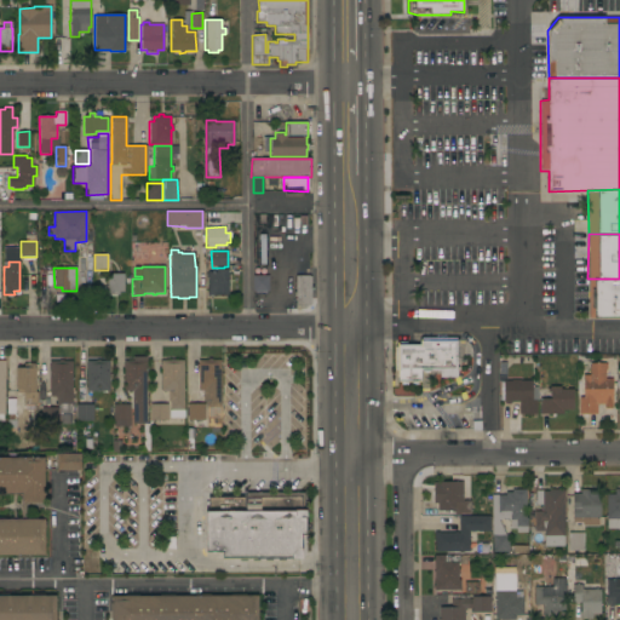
[(207,277),(206,277),(206,274),(207,274),(207,273),(216,273),(216,269),(228,269),(228,296),(207,296),(207,277)]
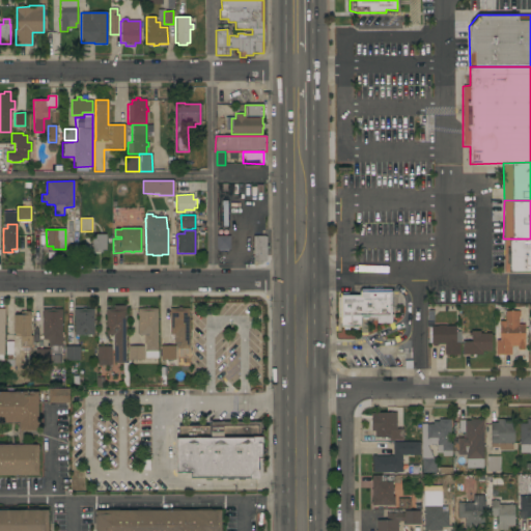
[(106,250),(102,250),(102,252),(93,253),(93,250),(91,250),(91,234),(106,234),(106,250)]
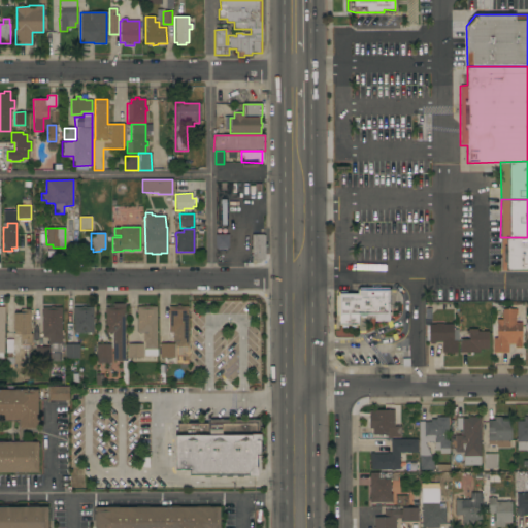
[(215,235),(228,234),(228,249),(226,249),(226,250),(217,250),(217,249),(215,249),(215,235)]
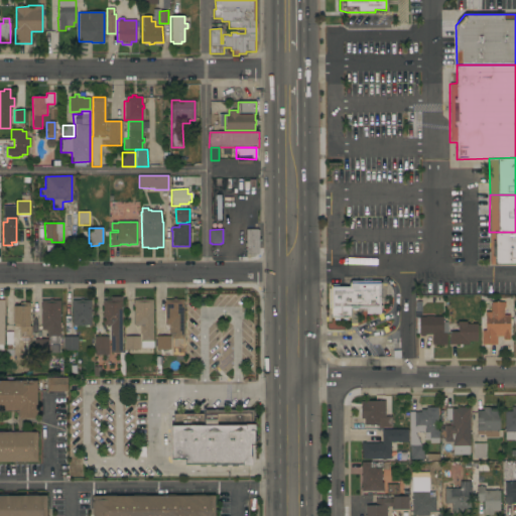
[(246,230),(257,230),(258,230),(258,231),(258,232),(258,252),(258,253),(258,254),(256,254),(247,254),(246,230)]
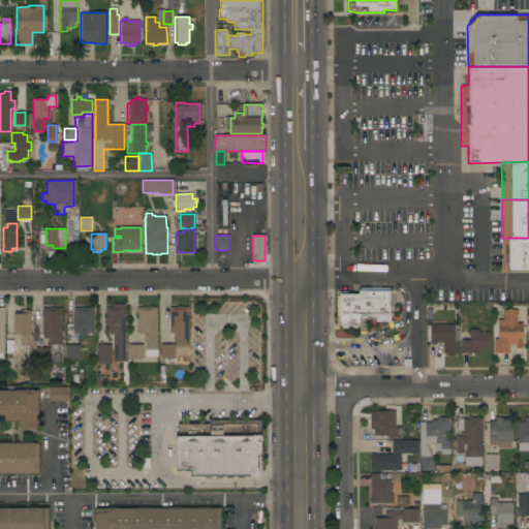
[(528,238),(501,238),(501,271),(528,271),(528,238)]
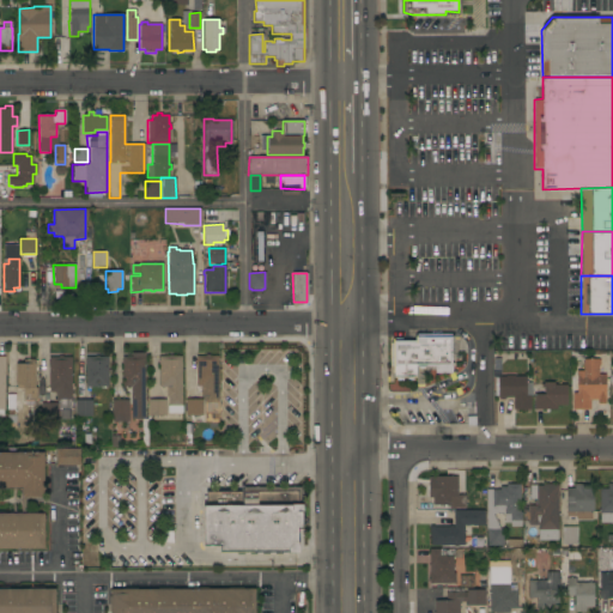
[(389,370),(389,338),(418,338),(418,333),(454,333),(455,370),(389,370)]
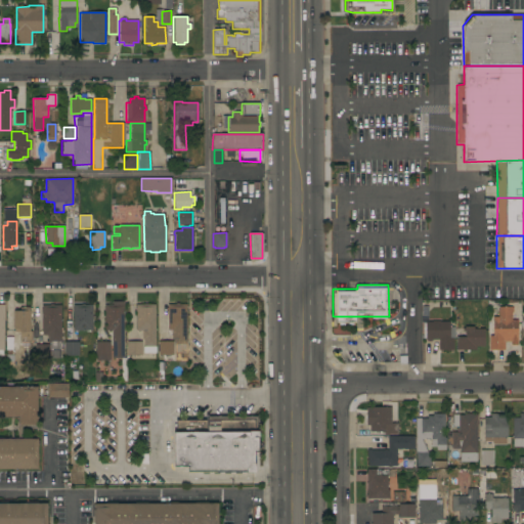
[(124,358),(112,358),(112,330),(104,330),(104,311),(103,311),(103,308),(104,308),(104,304),(112,304),(112,301),(123,301),(124,358)]
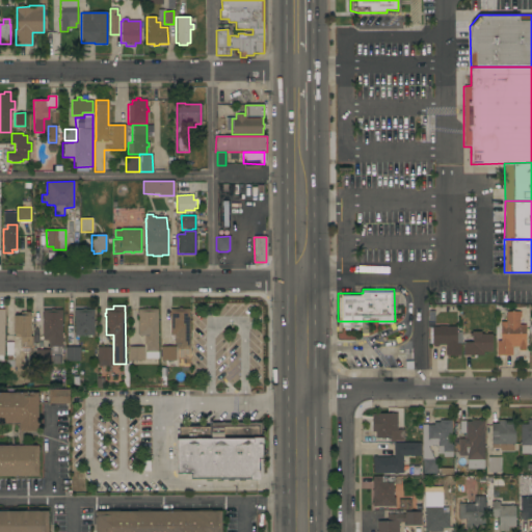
[(61,348),(60,348),(60,362),(50,362),(50,364),(36,364),(36,349),(49,349),(49,340),(43,340),(43,317),(42,317),(42,313),(42,310),(50,310),(50,309),(53,309),(53,310),(61,310),(61,348)]
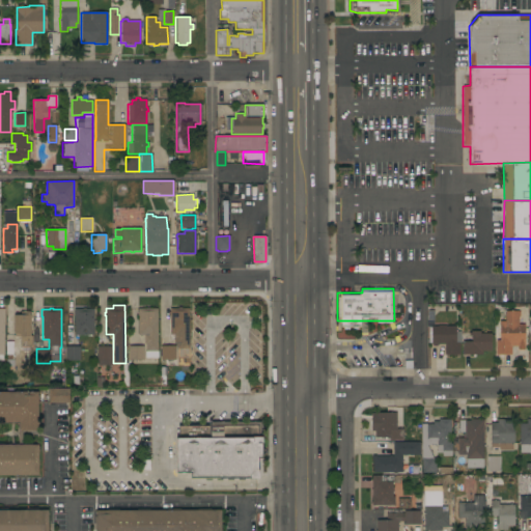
[(157,351),(145,352),(145,343),(143,343),(143,335),(137,335),(137,316),(137,312),(138,312),(138,308),(157,308),(157,351)]
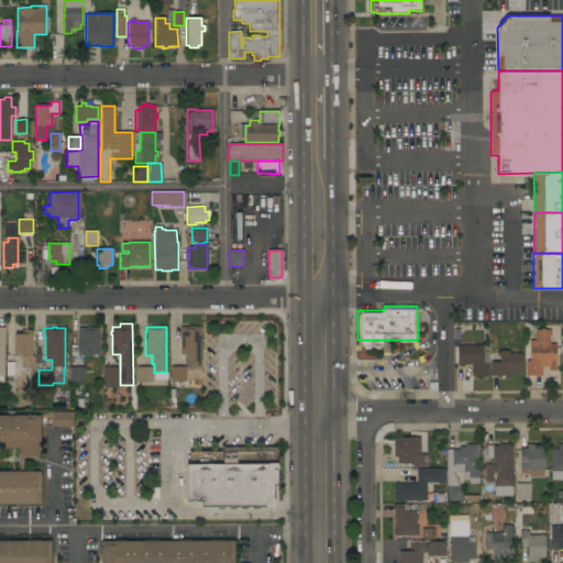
[(200,388),(188,388),(188,367),(187,367),(187,364),(184,364),(184,354),(179,354),(179,334),(178,334),(178,330),(179,330),(179,327),(200,327),(200,388)]
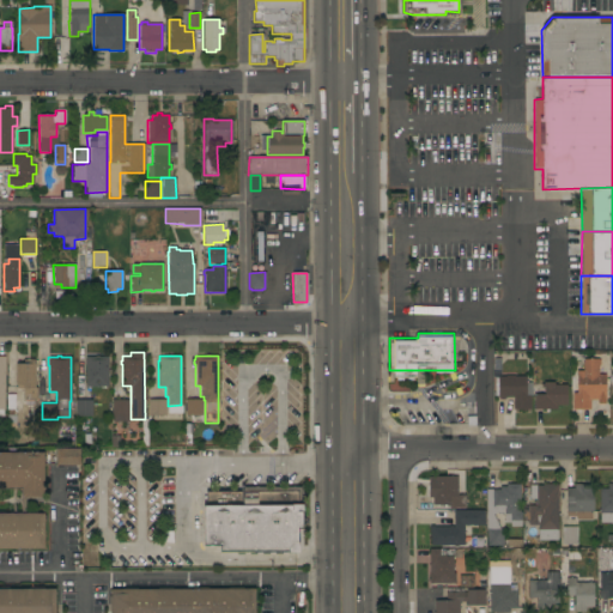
[(108,387),(85,387),(85,357),(108,357),(108,387)]
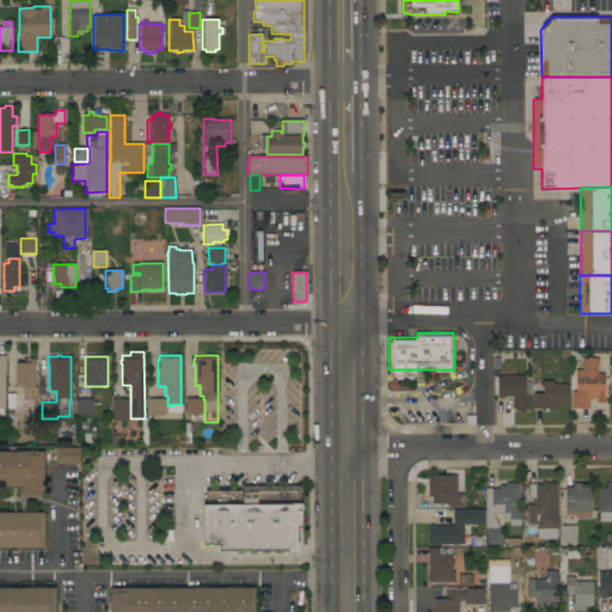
[(238,430),(220,430),(220,356),(238,356),(238,430)]
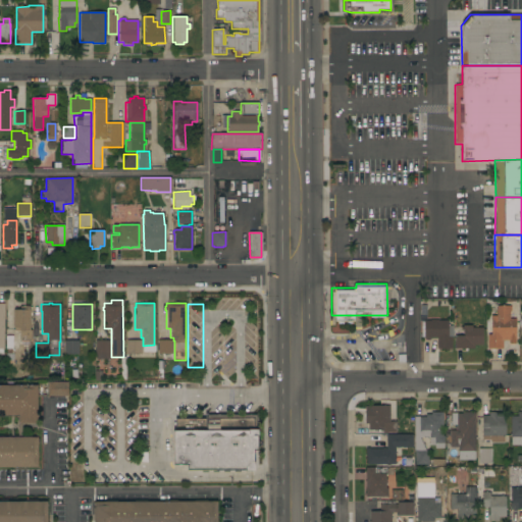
[(30,330),(31,330),(31,342),(19,342),(19,331),(14,331),(14,328),(12,328),(13,308),(20,308),(20,305),(29,305),(29,309),(30,310),(30,330)]
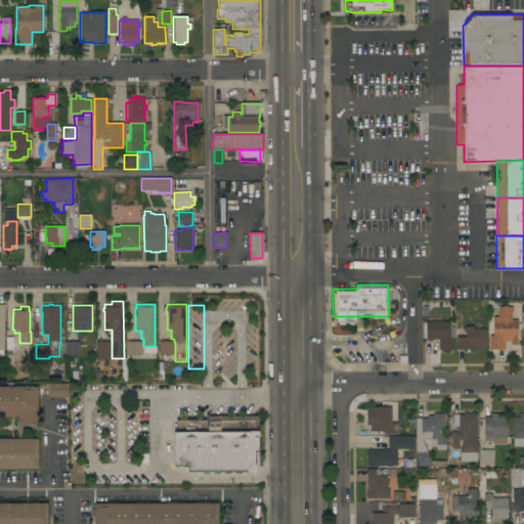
[(489,336),(492,336),(492,317),(497,317),(497,307),(511,307),(511,320),(517,320),(517,340),(520,340),(520,345),(511,345),(511,341),(504,341),(504,349),(489,349),(489,336)]
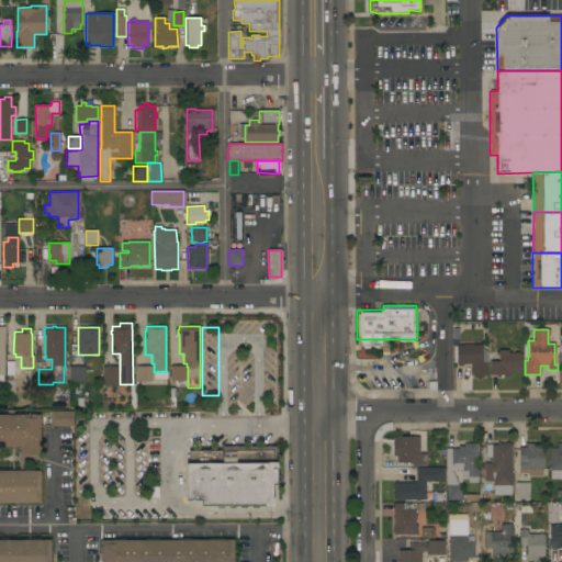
[(470,363),(461,364),(461,366),(457,366),(457,363),(456,363),(456,346),(463,345),(471,345),(482,345),(482,350),(486,350),(486,362),(485,362),(486,374),(471,375),(470,363)]
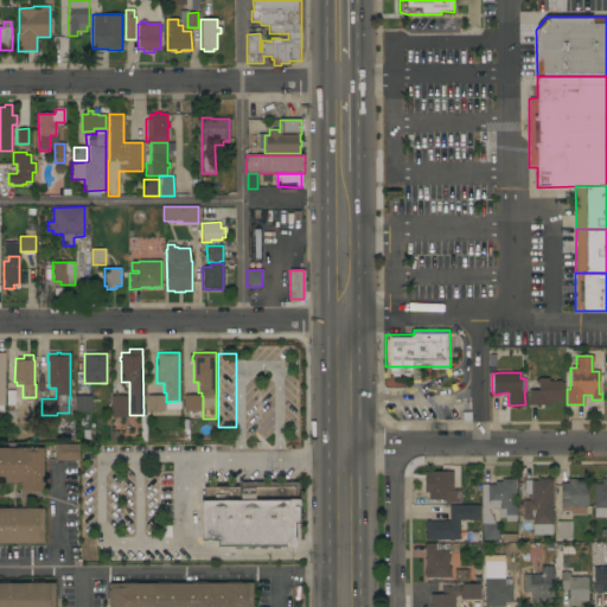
[(528,390),(538,390),(538,384),(536,384),(536,381),(538,379),(538,378),(548,378),(548,382),(561,381),(561,401),(550,401),(550,404),(529,406),(528,390)]
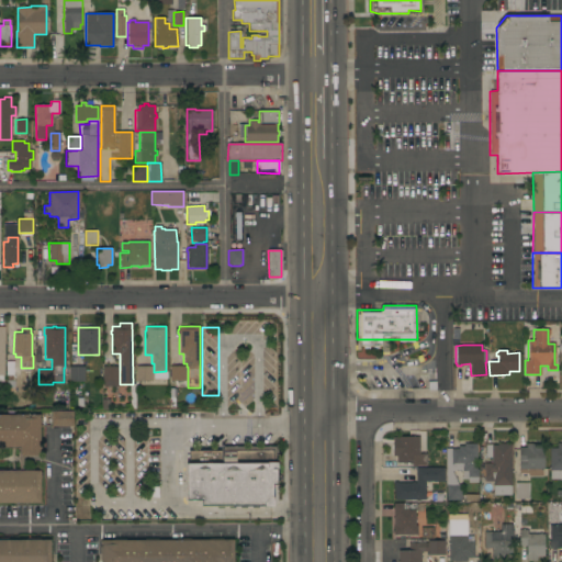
[(152,381),(136,381),(136,366),(152,366),(152,381)]
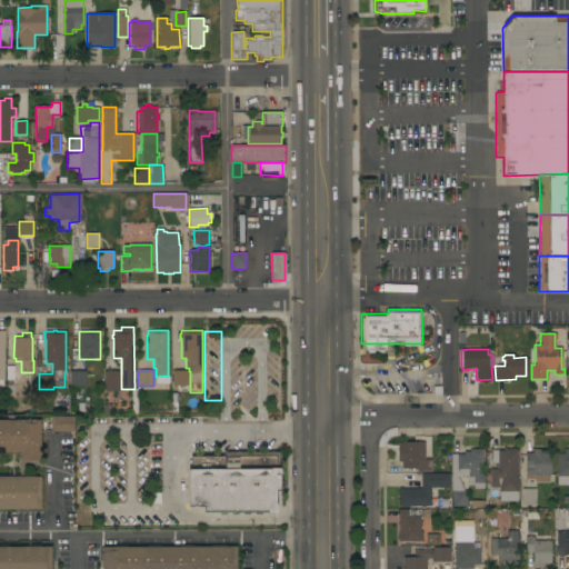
[(188,391),(176,391),(176,386),(172,386),(171,371),(187,370),(188,391)]
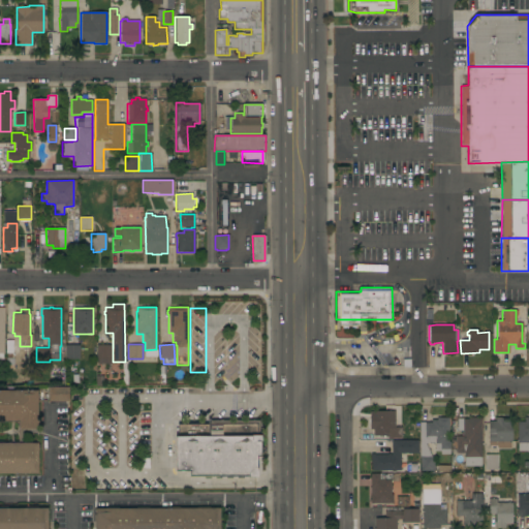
[(79,359),(65,359),(65,345),(79,345),(79,359)]
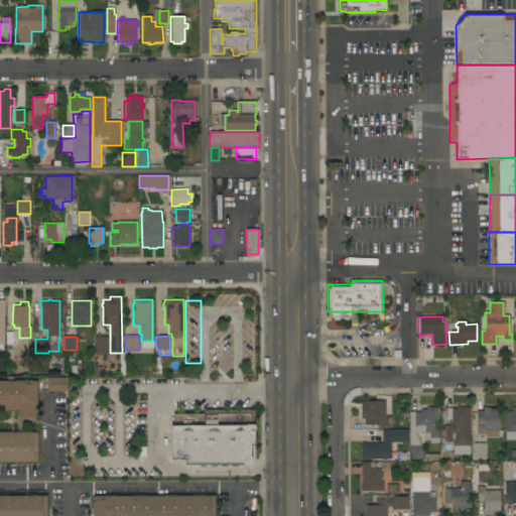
[(108,354),(94,354),(94,337),(108,337),(108,354)]
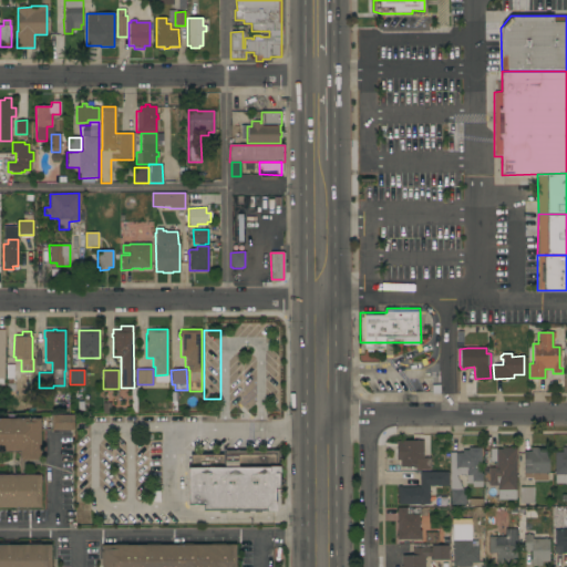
[(285,411),(244,411),(244,378),(284,377),(285,411)]
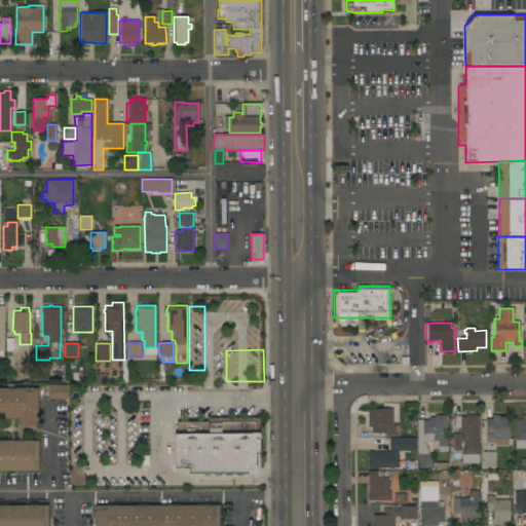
[(68,384),(68,399),(47,399),(47,385),(68,384)]
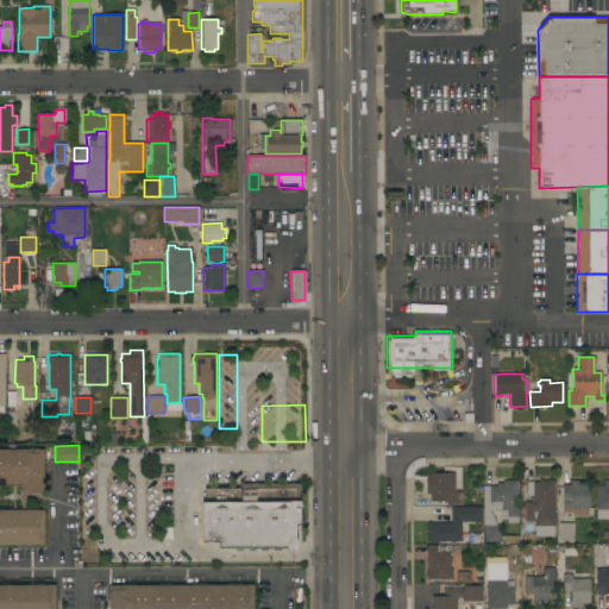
[(0,450),(43,450),(43,494),(22,494),(22,484),(0,484),(0,450)]
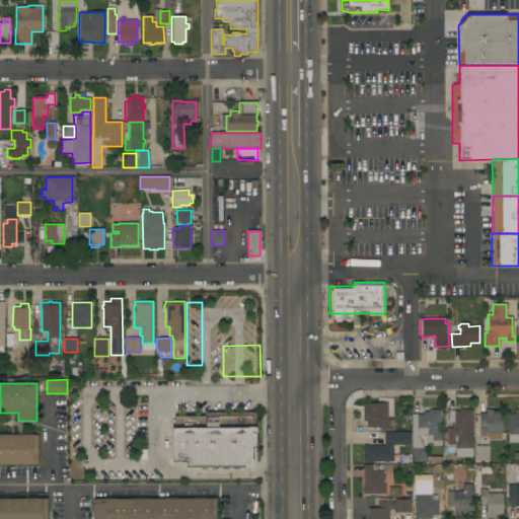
[(386,420),(387,420),(387,419),(393,419),(393,430),(380,430),(380,427),(366,427),(366,422),(362,422),(362,410),(362,403),(378,402),(377,398),(385,397),(385,403),(386,403),(386,420)]
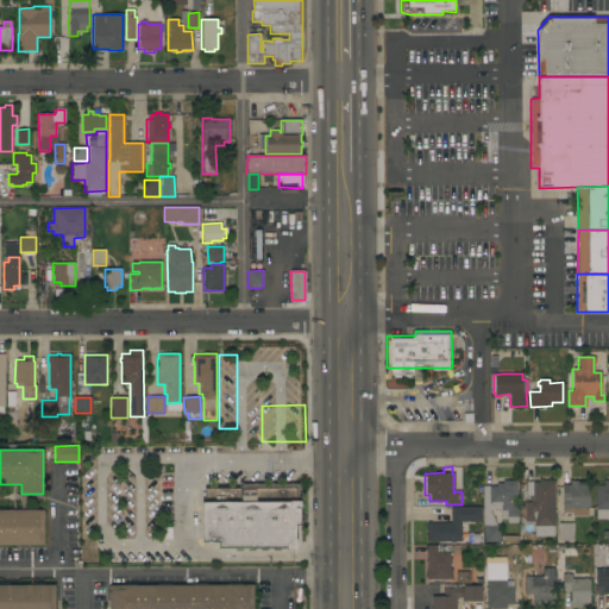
[(483,487),(489,487),(496,487),(496,483),(502,483),(502,481),(516,481),(516,508),(518,508),(518,520),(506,520),(506,518),(498,518),(498,510),(489,510),(496,526),(500,526),(500,542),(483,542),(483,526),(483,487)]
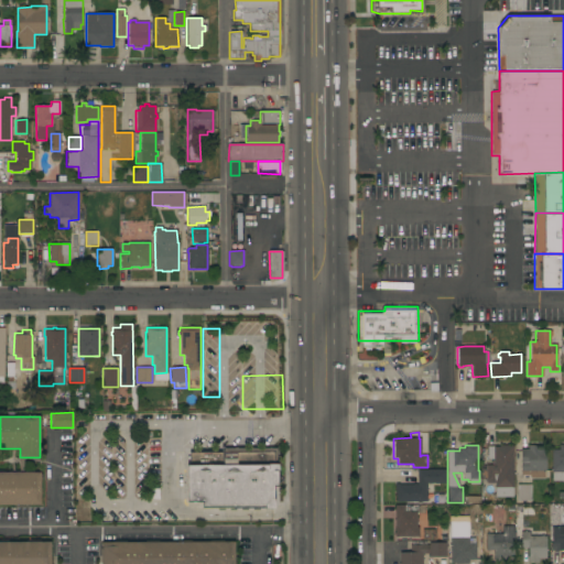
[(513,497),(495,497),(495,483),(486,484),(486,480),(480,480),(480,466),(486,466),(486,465),(487,465),(487,446),(494,446),(498,446),(498,445),(511,445),(511,446),(512,446),(513,497)]
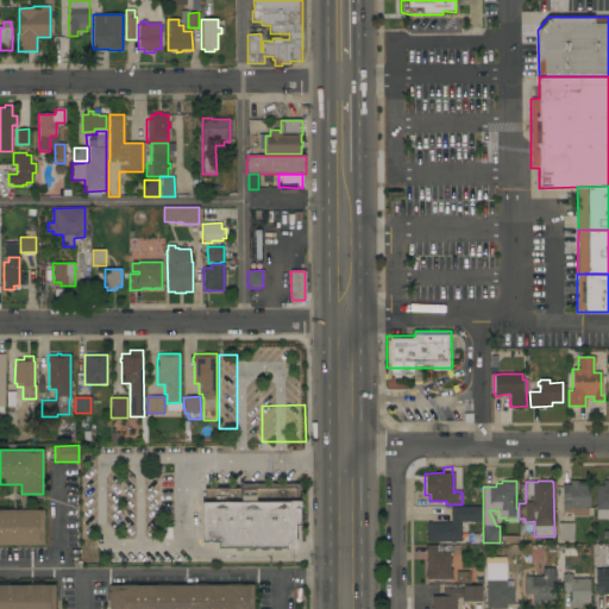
[(563,485),(570,485),(570,481),(576,481),(589,481),(589,509),(588,509),(588,516),(571,516),(571,513),(563,513),(563,485)]
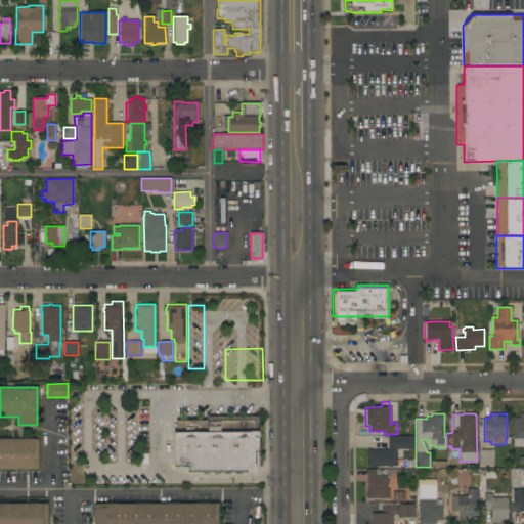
[(523,447),(513,447),(513,438),(512,438),(512,418),(519,418),(519,413),(523,413),(523,447)]
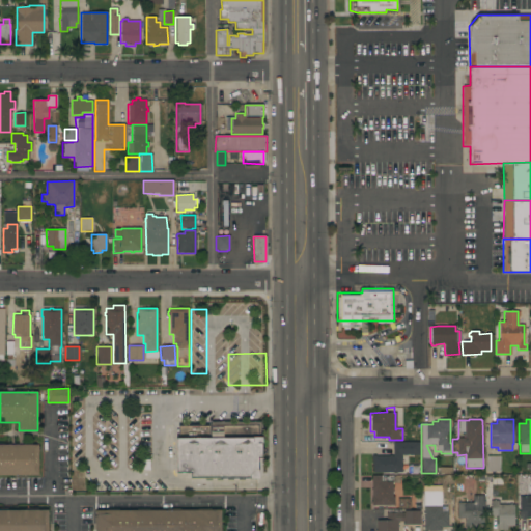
[(257,478),(190,478),(190,473),(175,473),(174,426),(208,425),(208,421),(260,421),(261,458),(257,458),(257,478)]
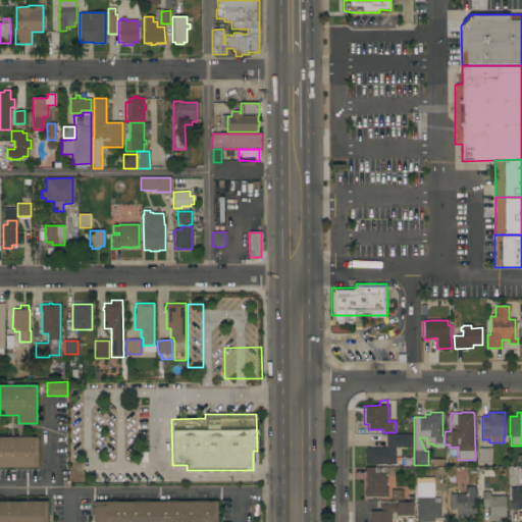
[(412,434),(412,448),(395,448),(395,456),(395,459),(395,464),(366,464),(366,454),(365,454),(365,448),(369,448),(369,449),(381,449),(381,448),(384,448),(384,449),(385,449),(385,434),(412,434)]
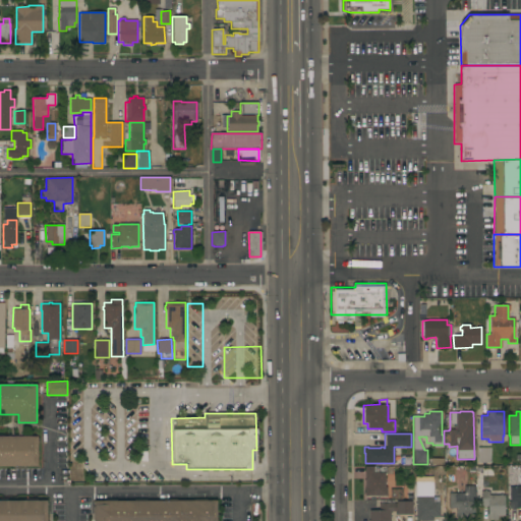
[(0,466),(0,437),(37,437),(38,466),(0,466)]
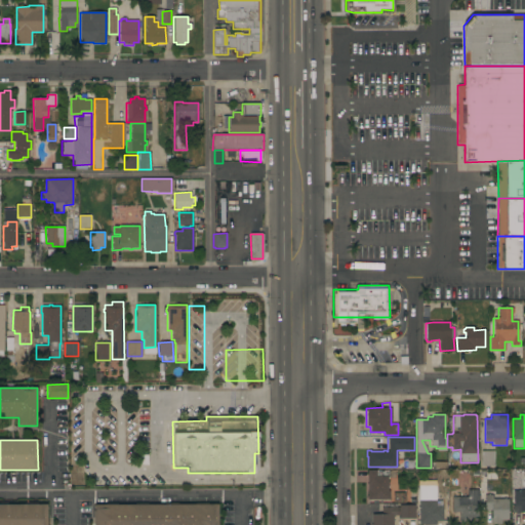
[(481,451),(494,451),(494,467),(481,467),(481,451)]
